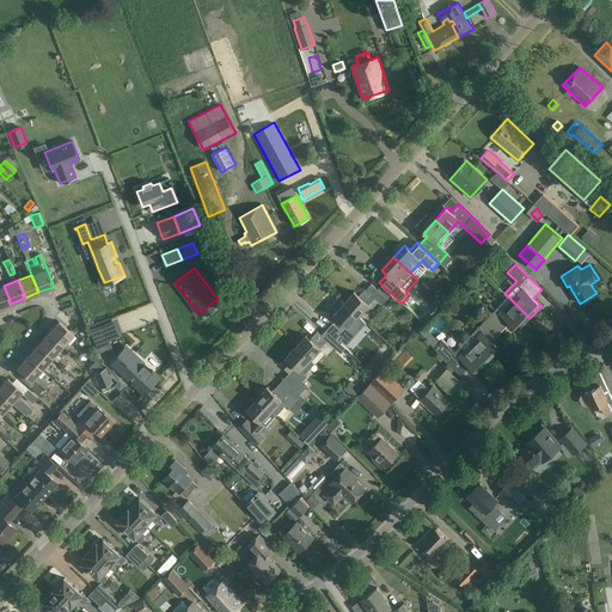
[(344,303),(359,317),(369,305),(368,305),(375,298),(383,305),(387,299),(372,283),(366,289),(372,294),(366,300),(360,294),(359,295),(354,292),(344,303)]
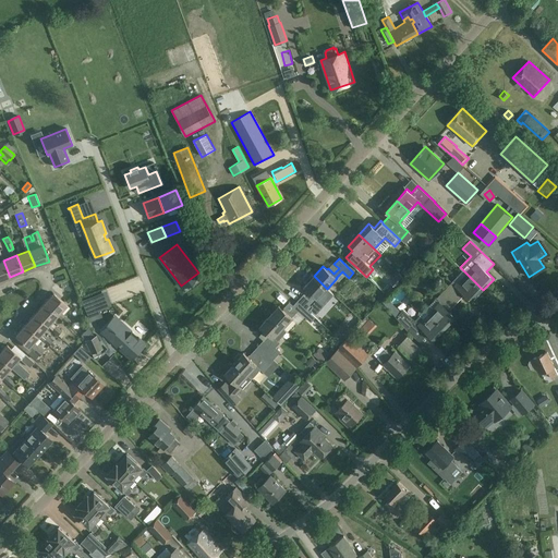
[(0,280),(10,277),(3,261),(0,261),(0,280)]
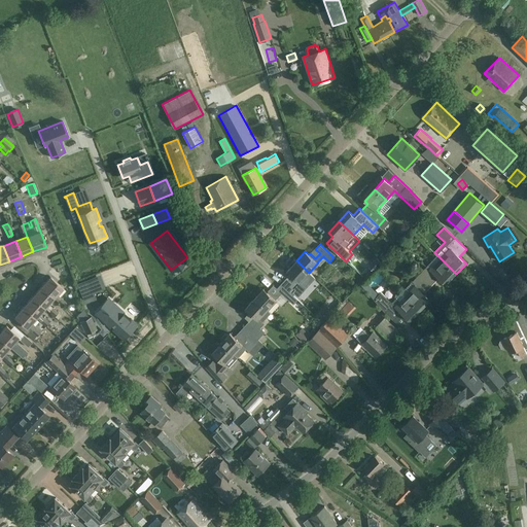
[(0,265),(0,270),(1,273),(51,254),(49,247),(0,265)]
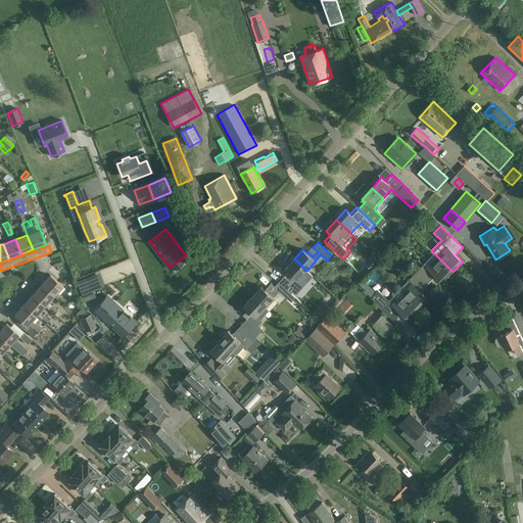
[(453,272),(437,256),(427,268),(424,265),(419,269),(415,265),(413,268),(429,283),(436,276),(442,282),(453,272)]
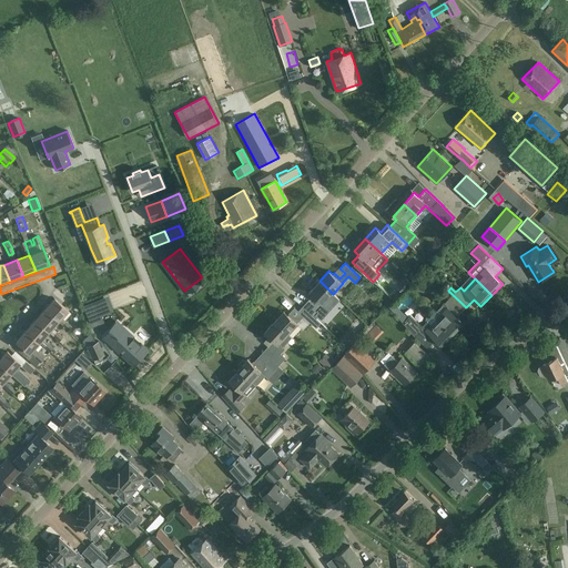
[(333,294),(320,281),(310,292),(315,296),(314,297),(318,302),(313,306),(308,303),(304,307),(321,323),(324,321),(320,316),(322,314),(316,310),(323,304),(324,304),(333,294)]
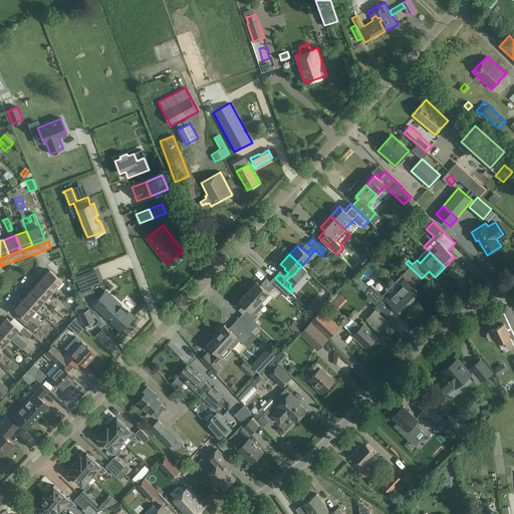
[(397,287),(411,302),(420,293),(414,286),(422,278),(406,263),(405,263),(409,267),(402,275),(405,278),(397,287)]
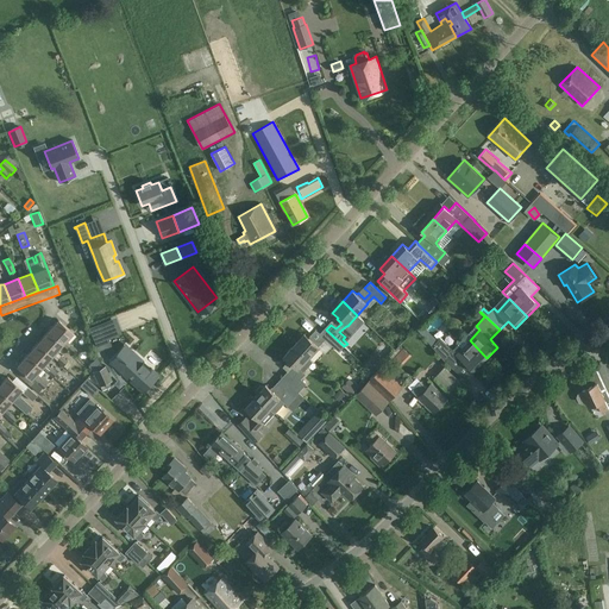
[(73,324),(80,321),(77,313),(70,315),(73,324)]
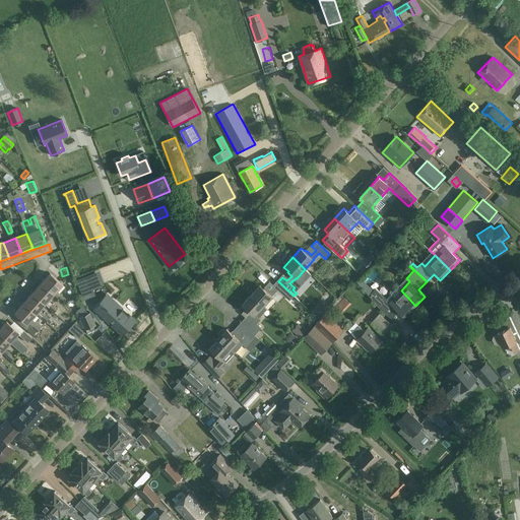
[(50,273),(41,283),(53,294),(53,295),(62,303),(65,299),(59,294),(65,286),(62,283),(50,273)]
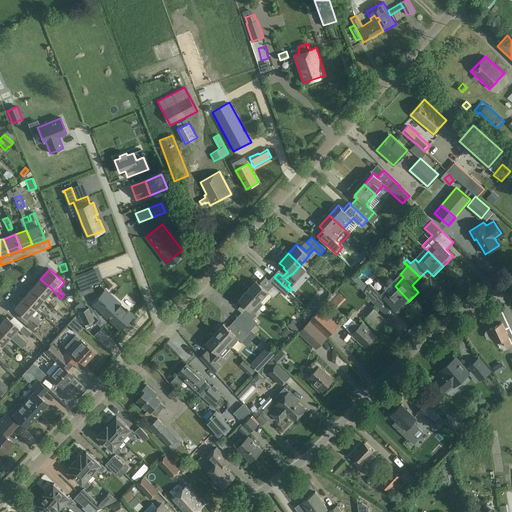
[(248,290),(260,301),(268,292),(268,291),(273,285),(285,296),(289,291),(274,277),(270,282),(266,287),(261,282),(260,283),(256,280),(248,290)]
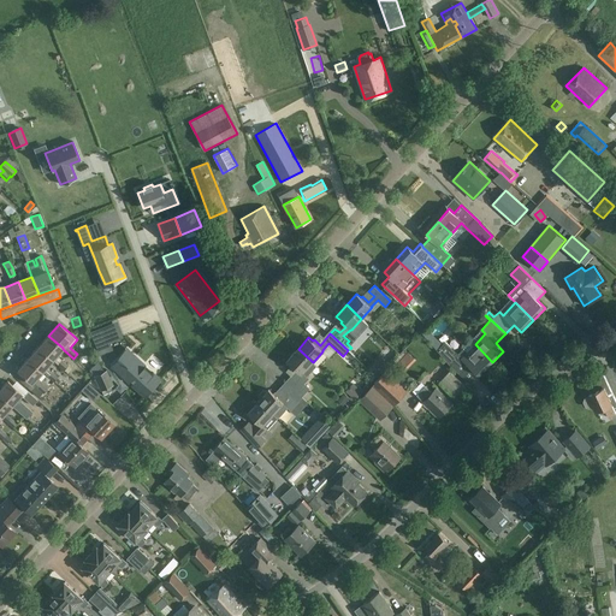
[(52,360),(64,369),(67,365),(57,355),(63,349),(63,348),(48,336),(39,347),(53,360),(52,360)]
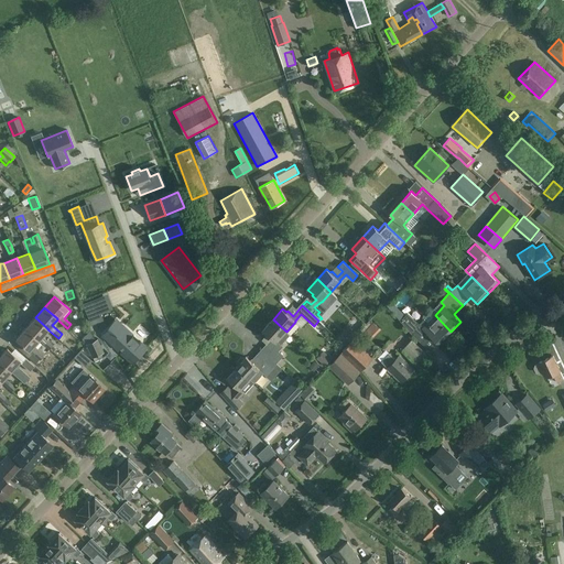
[(451,332),(435,315),(429,322),(424,318),(420,323),(408,313),(400,320),(410,333),(424,345),(429,350),(437,342),(440,344),(451,332)]
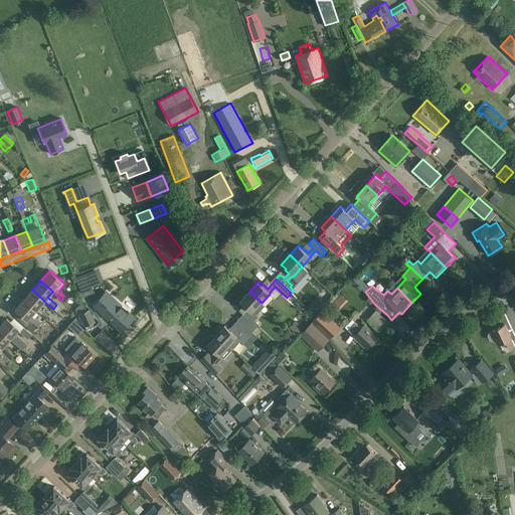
[(35,311),(44,319),(48,316),(38,307),(43,301),(44,301),(32,290),(23,300),(35,311)]
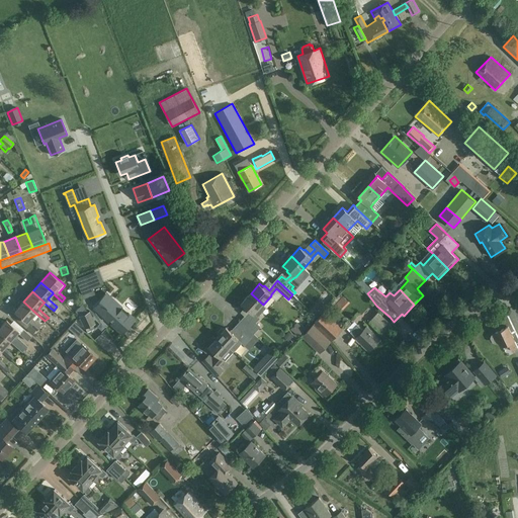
[(245,316),(240,321),(254,333),(258,329),(260,327),(256,322),(260,318),(258,317),(266,308),(263,305),(251,293),(242,303),(246,307),(241,313),(245,316)]
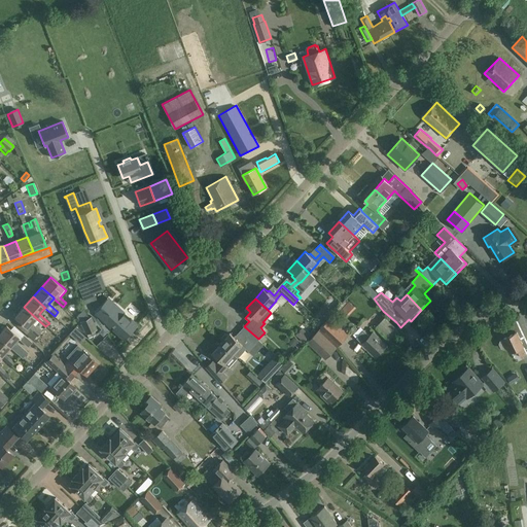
[(107,314),(103,318),(114,327),(113,328),(124,339),(136,324),(115,305),(110,310),(107,313),(107,314)]
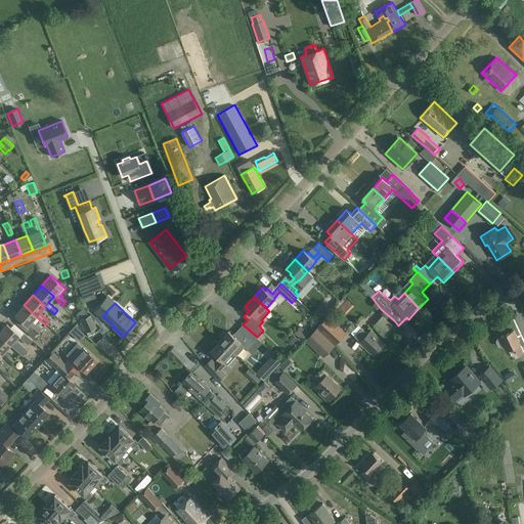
[(24,305),(14,315),(19,319),(27,325),(29,328),(36,334),(37,335),(40,331),(30,322),(36,316),(24,305)]
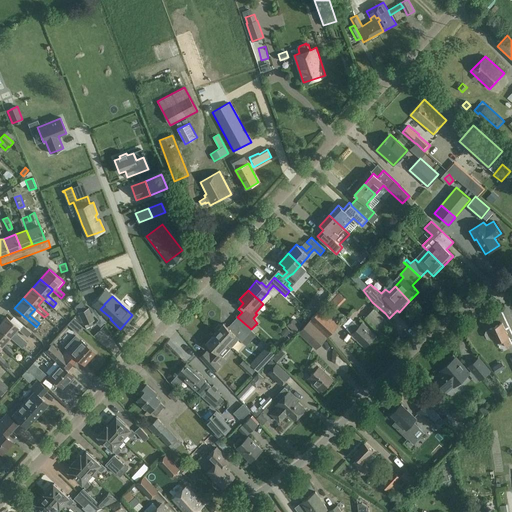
[(511,306),(511,305),(502,309),(511,330),(511,306)]
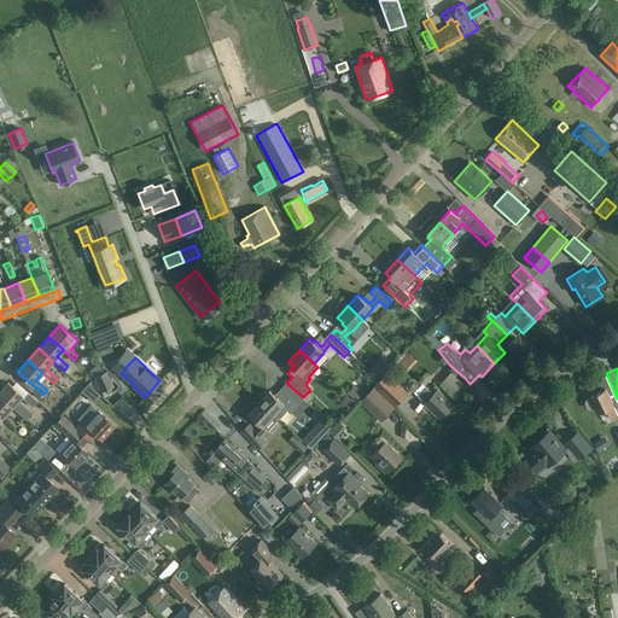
[(110,388),(114,386),(108,372),(94,377),(101,392),(110,388)]
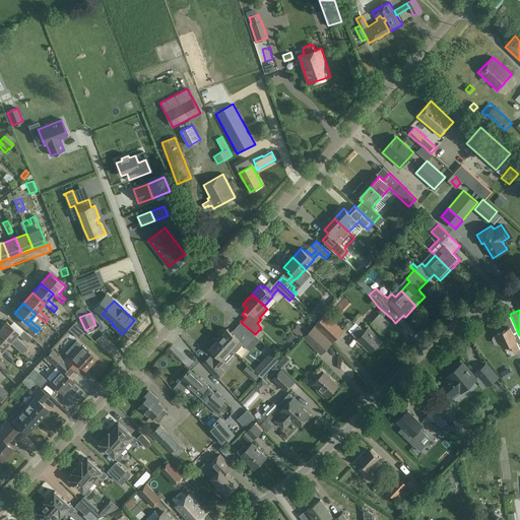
[(315,325),(333,341),(343,330),(326,314),(315,325)]
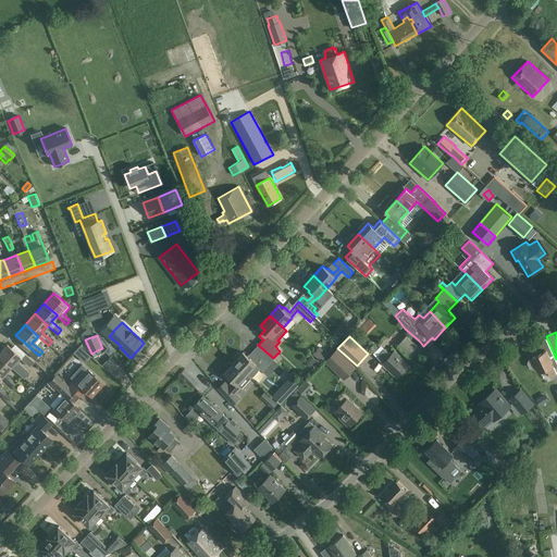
[(0,351),(0,357),(11,367),(24,379),(29,372),(17,362),(16,363),(14,362),(20,356),(7,344),(0,351)]
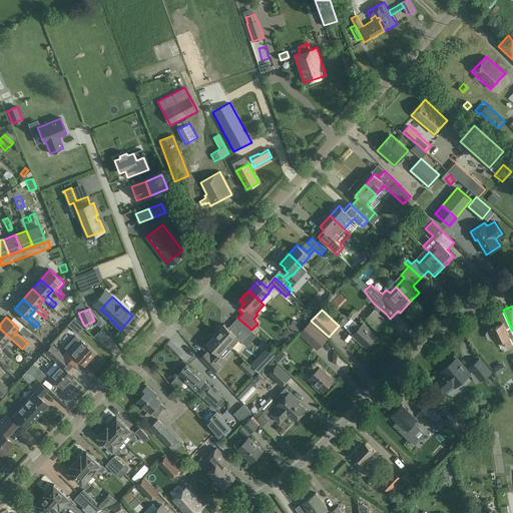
[(215,329),(215,331),(216,333),(215,334),(227,345),(231,348),(238,340),(241,342),(241,341),(251,330),(237,318),(229,327),(228,327),(227,328),(224,324),(222,326),(221,325),(218,325),(215,329)]
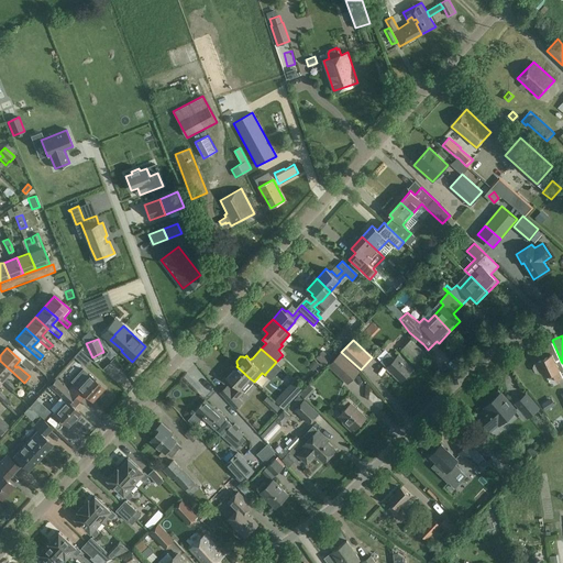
[(76,354),(74,356),(78,361),(84,354),(79,350),(76,354)]
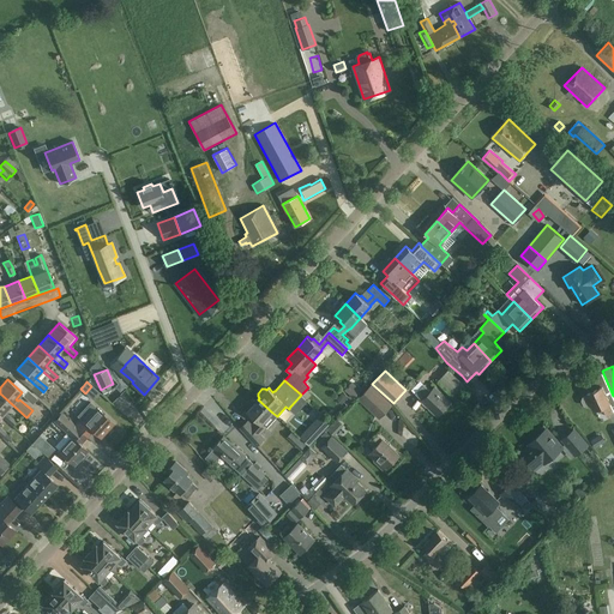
[(351,383),(344,390),(354,398),(362,391),(351,383)]
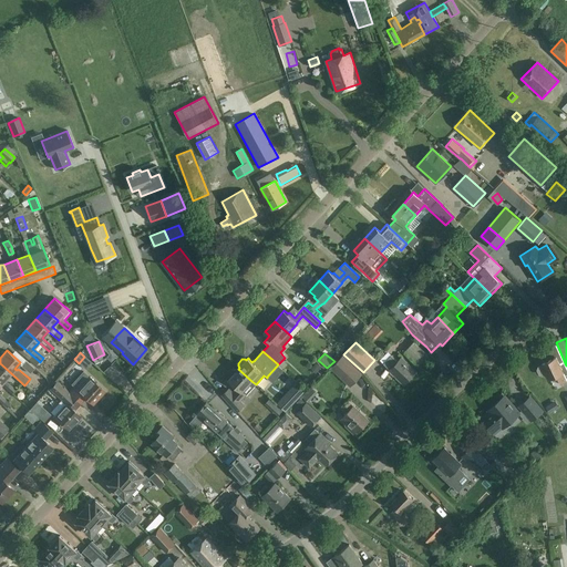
[(39,361),(31,354),(28,360),(34,366),(39,361)]
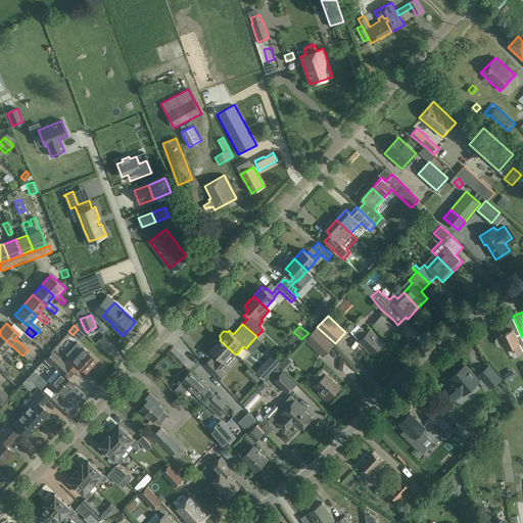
[(335,343),(317,327),(305,339),(323,357),(335,343)]
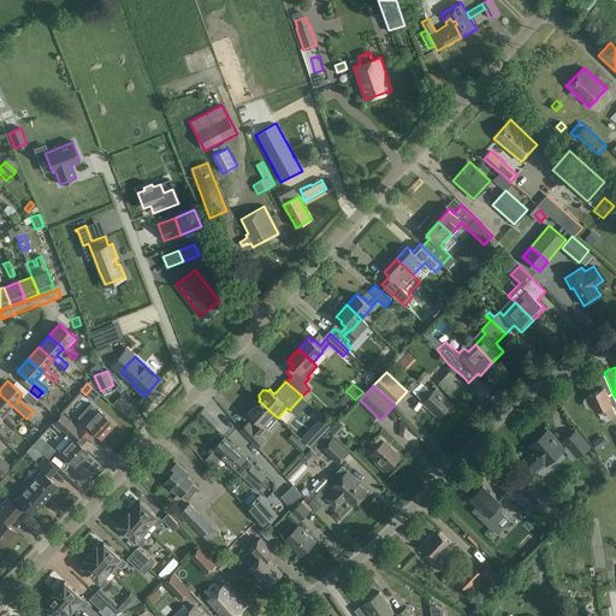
[(416,395),(424,402),(439,416),(451,403),(436,389),(432,392),(425,386),(416,395)]
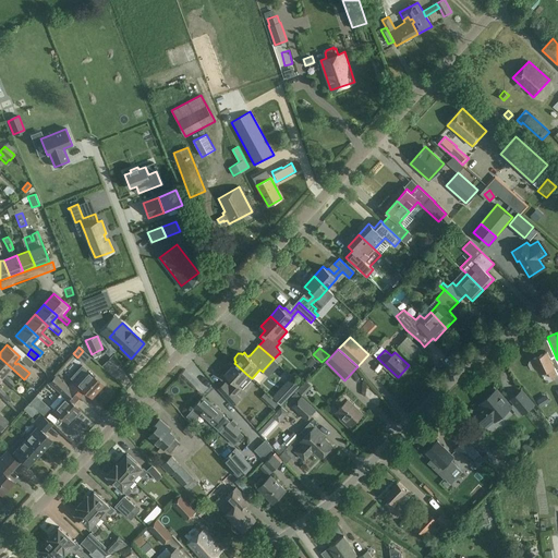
[(540,373),(547,370),(552,379),(557,375),(557,374),(547,351),(533,359),(529,361),(529,364),(530,368),(533,370),(537,367),(540,373)]
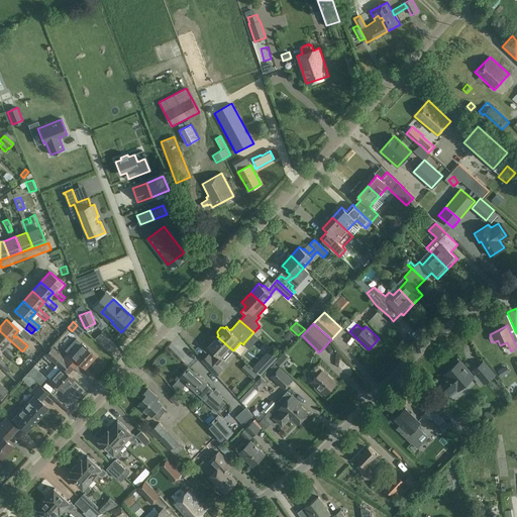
[(23,329),(19,333),(27,340),(31,336),(23,329)]
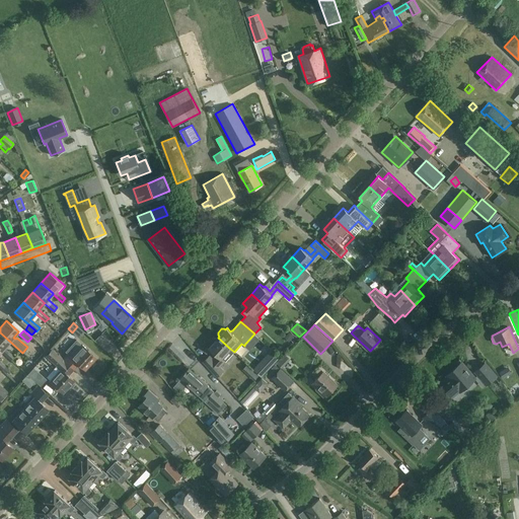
[(10,342),(0,332),(0,350),(1,352),(10,342)]
